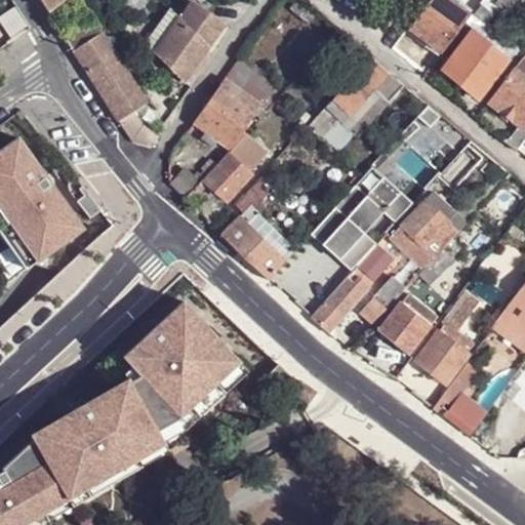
[(62,0),(41,0),(48,10),(62,0)]
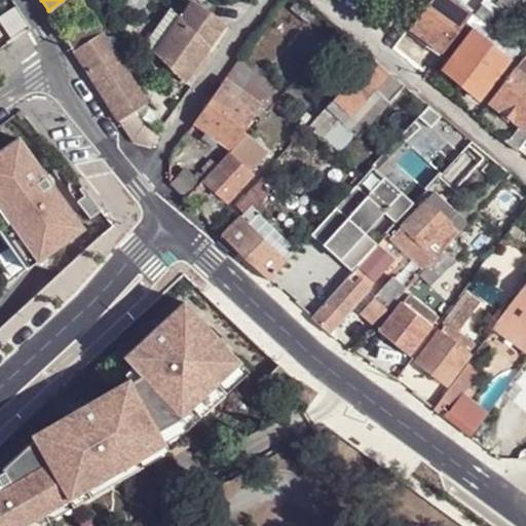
[(57,23),(81,2),(79,0),(62,0),(48,10),(57,23)]
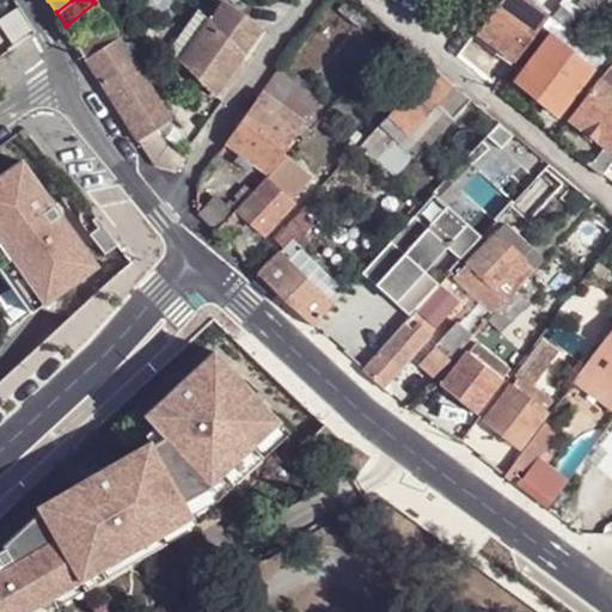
[(150,20),(170,2),(167,0),(142,0),(138,7),(150,20)]
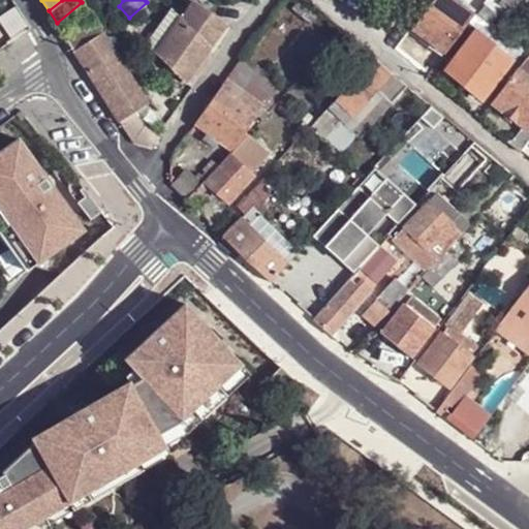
[(434,0),(413,28),(446,53),(474,17),(452,0),(434,0)]
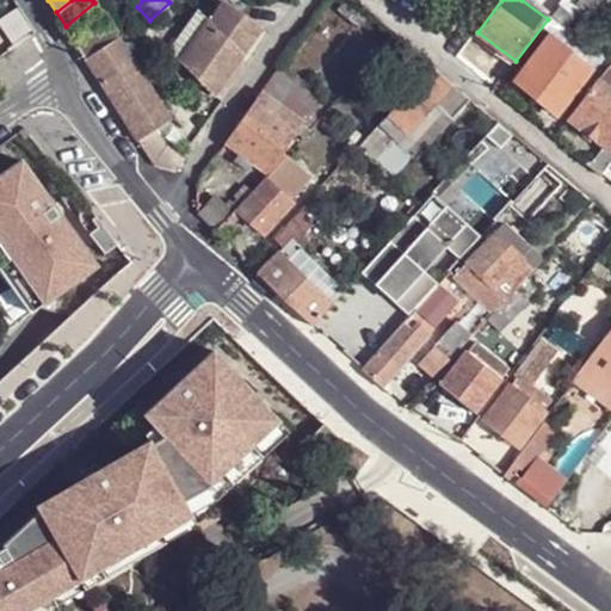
[(584,6),(576,0),(561,0),(549,17),(559,24),(565,29),(584,6)]
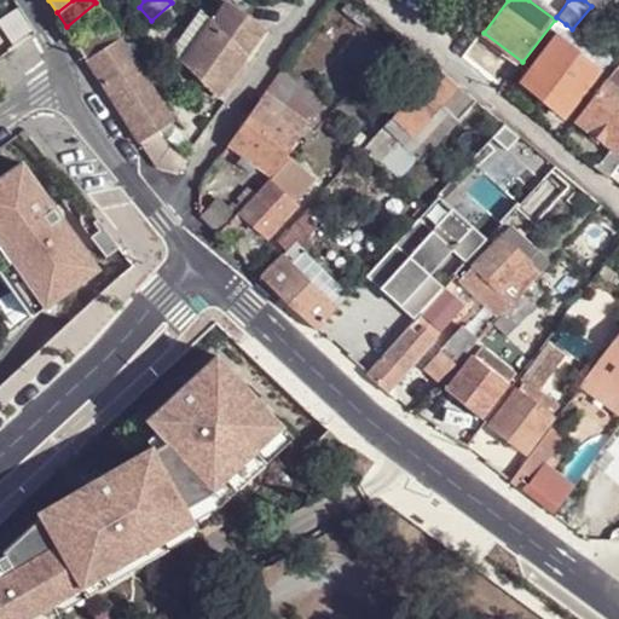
[(611,0),(595,0),(591,6),(600,13),(611,0)]
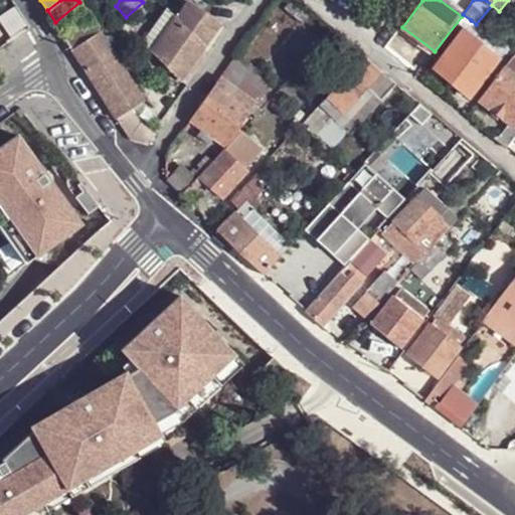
[(221,25),(188,2),(177,18),(153,53),(181,81),(221,25)]
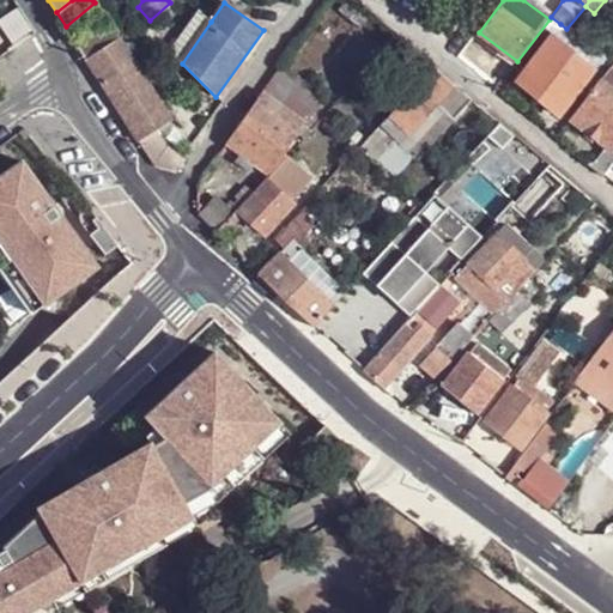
[(0,56),(36,32),(19,10),(0,20),(0,56)]
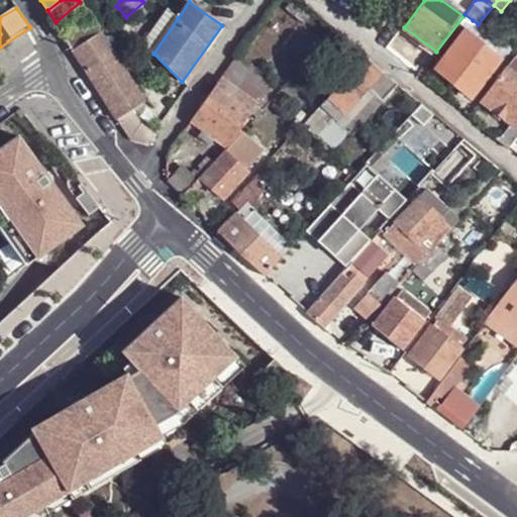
[(142,45),(153,54),(178,18),(168,9),(142,45)]
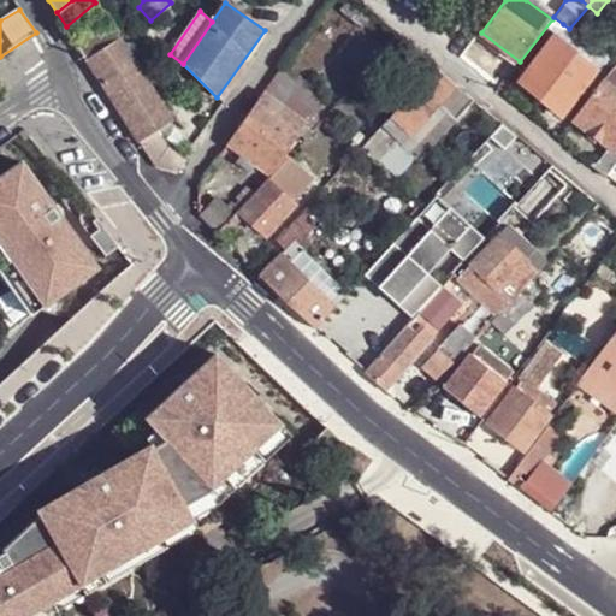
[(77,46),(88,60),(117,41),(119,34),(112,23),(77,46)]
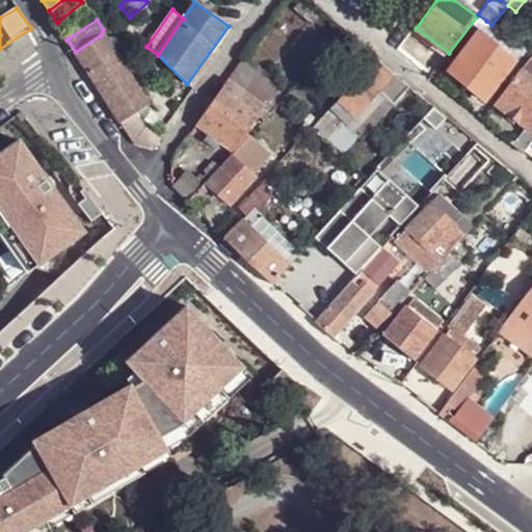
[(515,59),(523,49),(491,25),(486,21),(479,30),(515,59)]
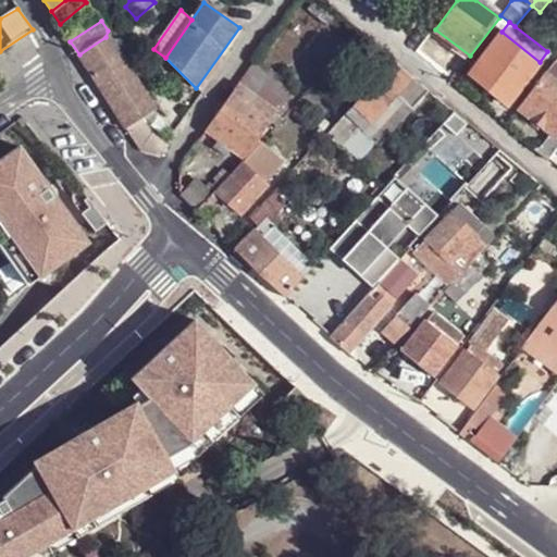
[(507,106),(540,62),(502,32),(469,75),(507,106)]
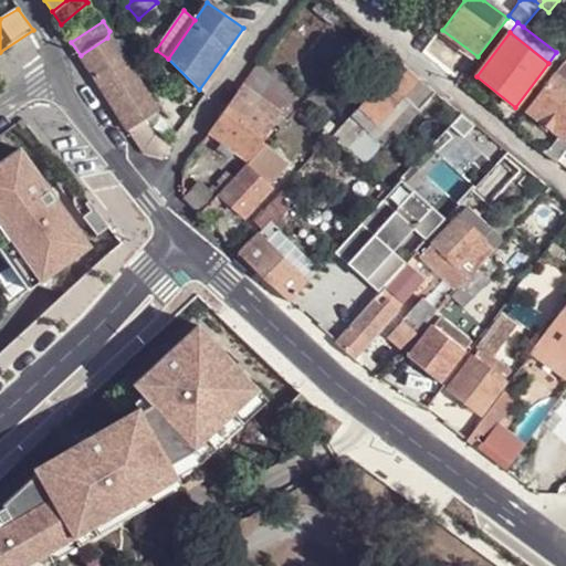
[(81,55),(92,74),(92,75),(127,130),(143,121),(158,111),(112,40),(107,38),(81,55)]
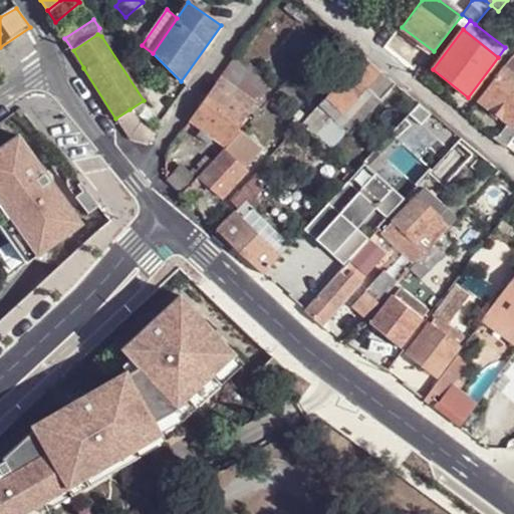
[(405,58),(411,52),(398,41),(392,48),(405,58)]
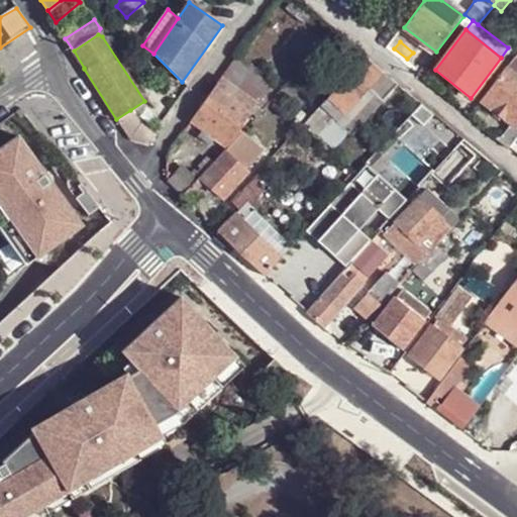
[(366,58),(302,125),(310,133),(328,113),(336,122),(357,100),(365,107),(376,96),(383,103),(399,86),(366,58)]
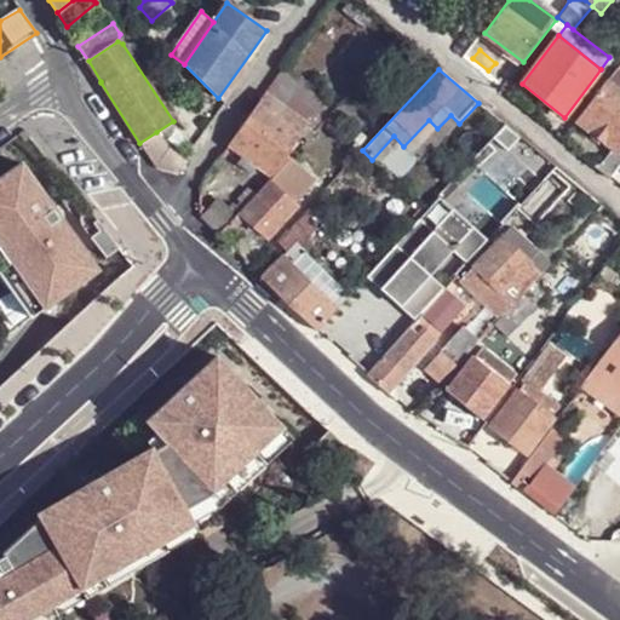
[(619,74),(615,72),(606,82),(619,92),(619,74)]
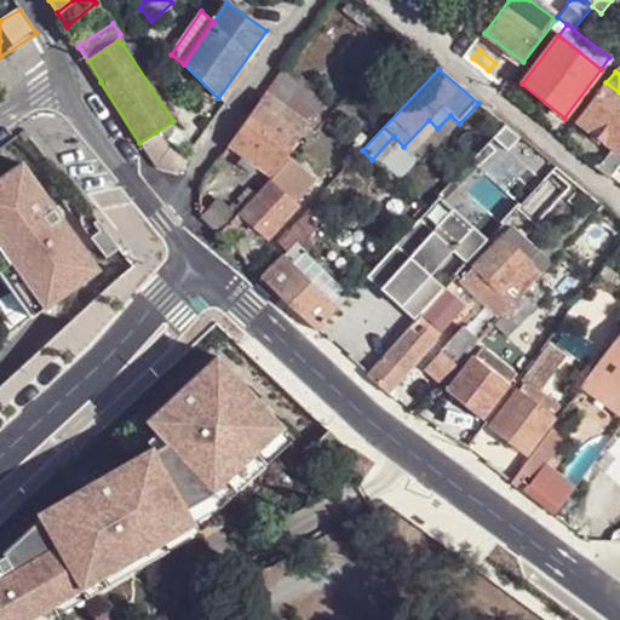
[(258,105),(302,137),(308,127),(322,107),(280,76),(264,97),(258,105)]
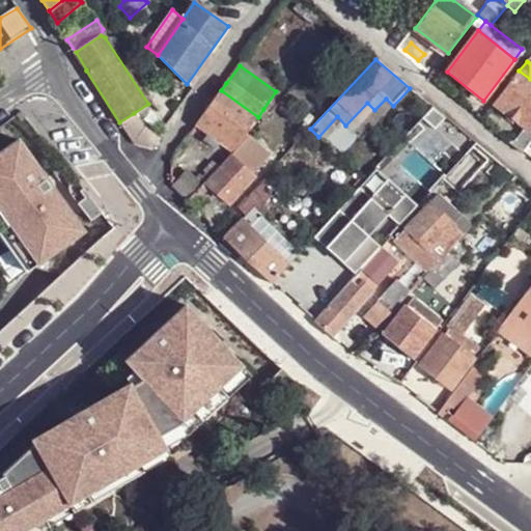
[(530,79),(519,71),(495,104),(524,128),(530,132),(530,131),(530,79)]
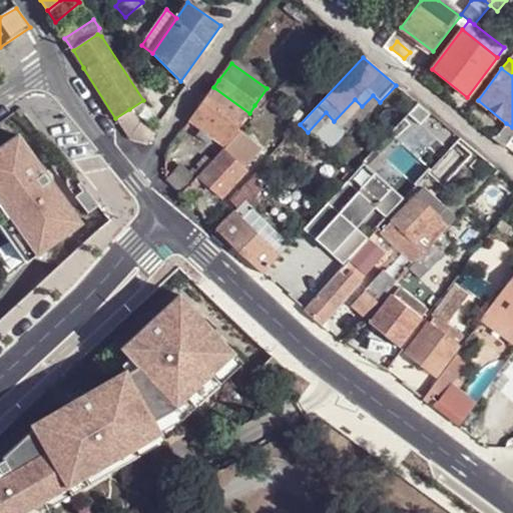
[(213,87),(189,121),(200,128),(213,137),(225,146),(249,113),(213,87)]
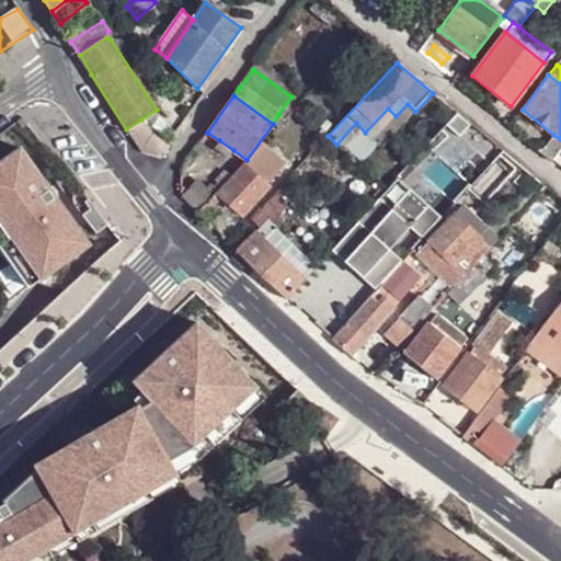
[(356,123),(336,145),(361,167),(415,112),(408,104),(396,116),(388,109),(365,133),(356,123)]
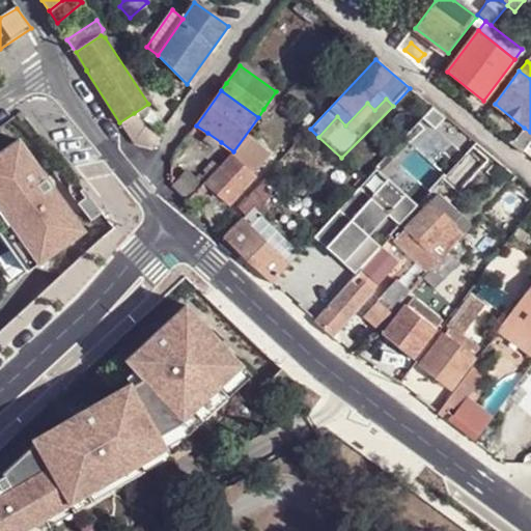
[(445,117),(432,107),(424,116),(436,127),(445,117)]
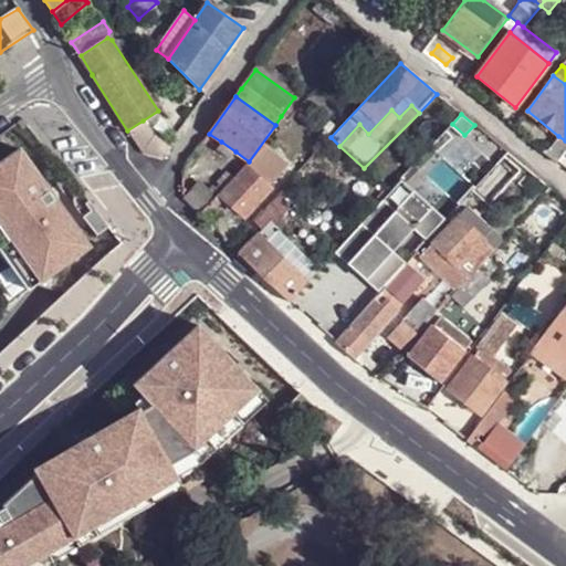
[(127,130),(144,153),(163,159),(169,147),(153,136),(143,121),(127,130)]
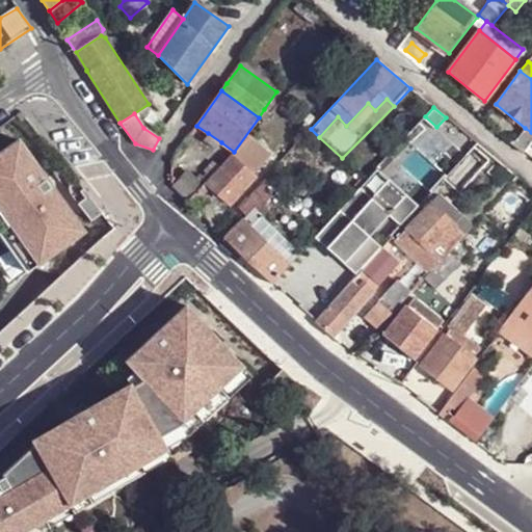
[(523,155),(531,142),(531,132),(525,128),(517,139),(509,142),(523,155)]
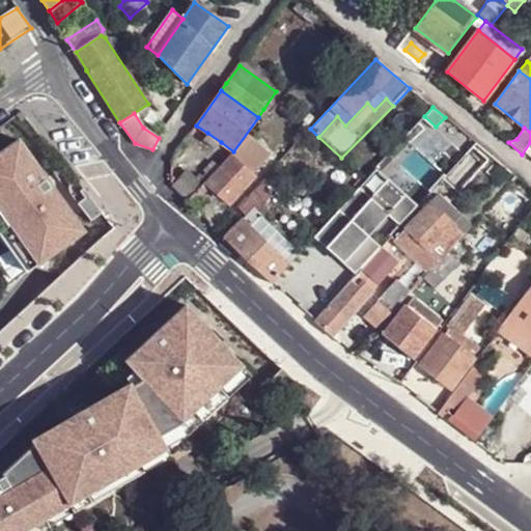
[(221,142),(207,133),(202,140),(215,149),(221,142)]
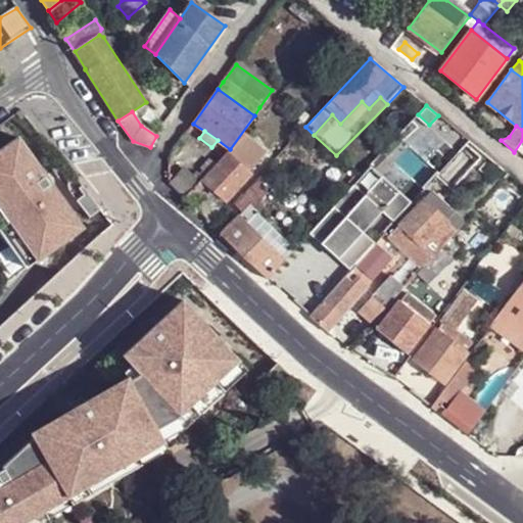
[(203,178),(201,180),(225,200),(248,176),(245,174),(252,167),(264,153),(244,135),(233,147),(226,155),(215,165),(203,178)]
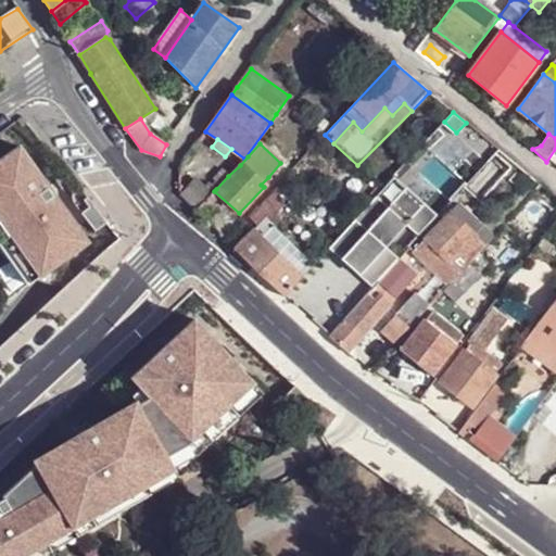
[(17,148),(0,160),(0,234),(4,240),(0,242),(0,250),(8,261),(0,265),(0,276),(13,295),(84,243),(51,197),(50,198),(36,178),(37,177),(17,148)]
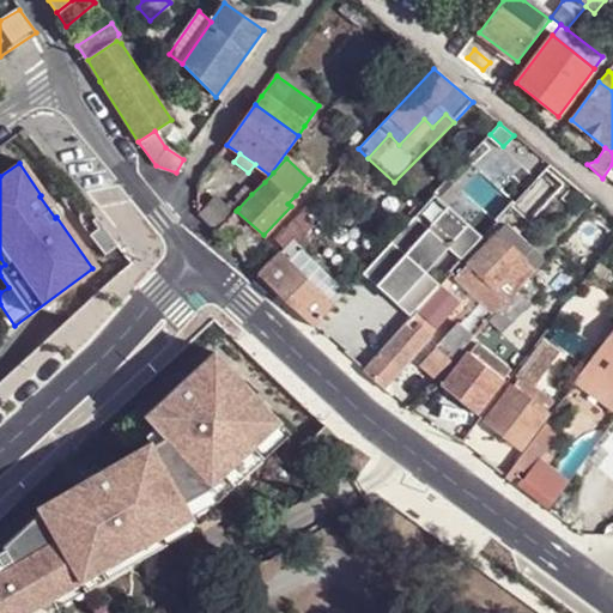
[(244,187),(234,198),(236,200),(234,204),(238,208),(252,194),(244,187)]
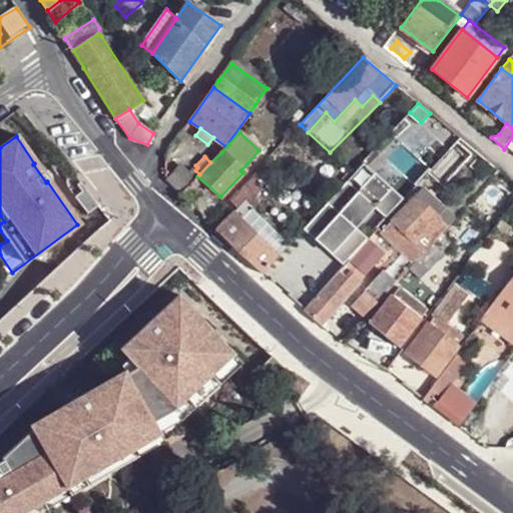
[(187,187),(196,176),(181,162),(166,180),(180,195),(187,187)]
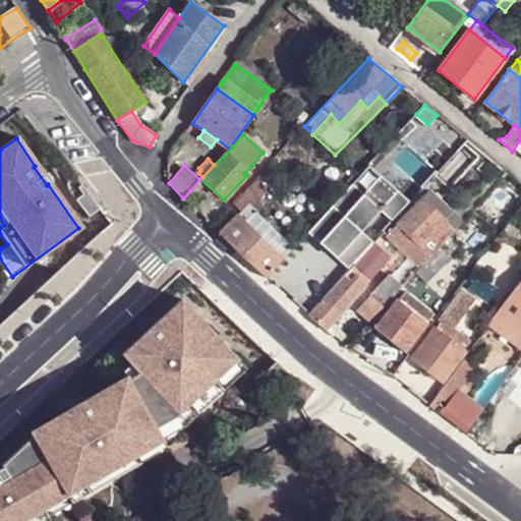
[(358,165),(351,172),(356,176),(363,169),(358,165)]
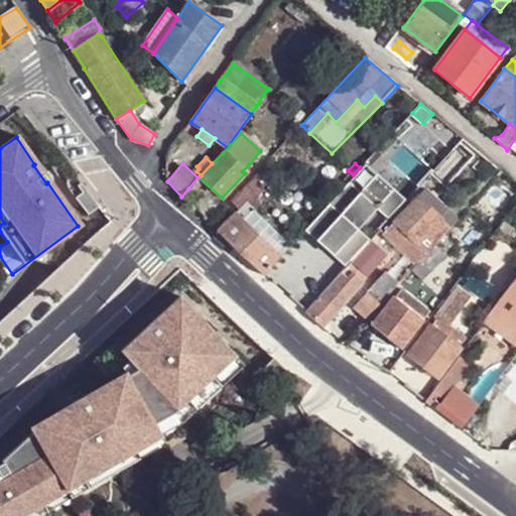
[(391,218),(408,199),(379,172),(364,189),(352,178),(308,227),(319,237),(326,231),(342,246),(336,252),(349,263),(373,237),(362,226),(379,207),(391,218)]
